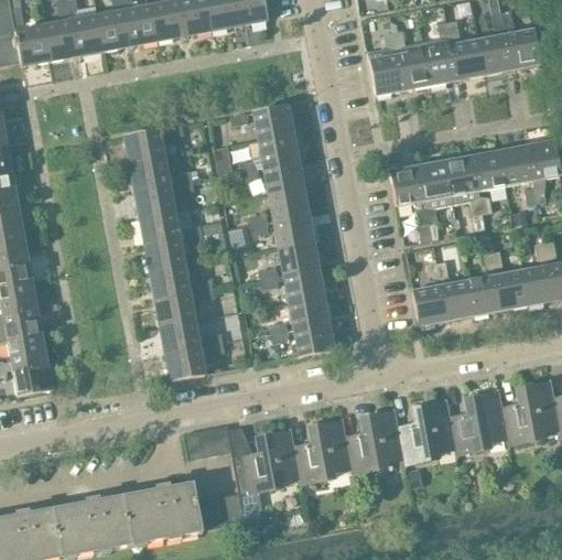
[(60,14),(69,15),(66,0),(57,0),(60,14)]
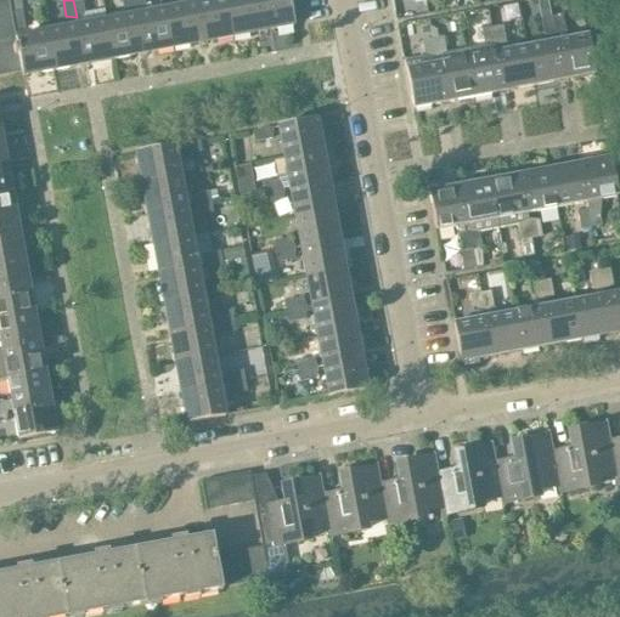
[(114,56),(107,17),(93,20),(86,11),(85,0),(73,0),(77,17),(78,22),(85,61),(114,56)]
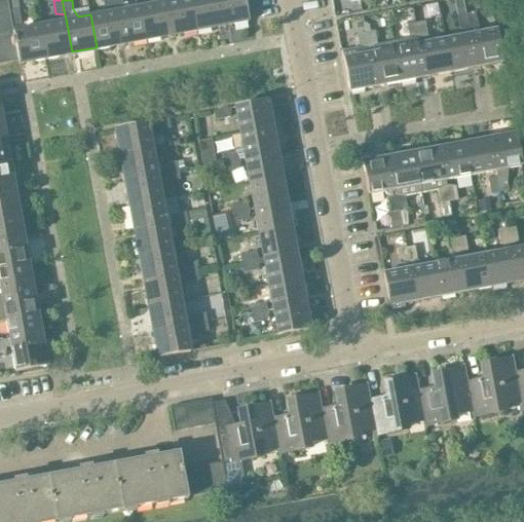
[(142,5),(128,7),(123,1),(123,0),(114,0),(115,5),(116,9),(122,42),(148,38),(142,5)]
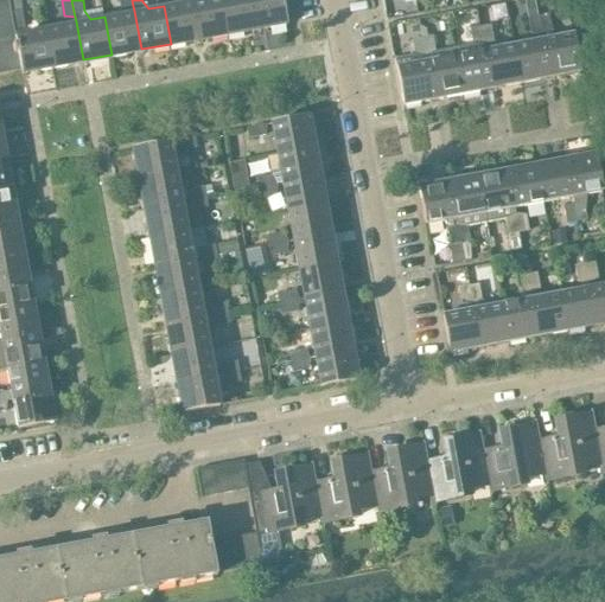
[(171,44),(199,38),(192,0),(164,6),(171,44)]
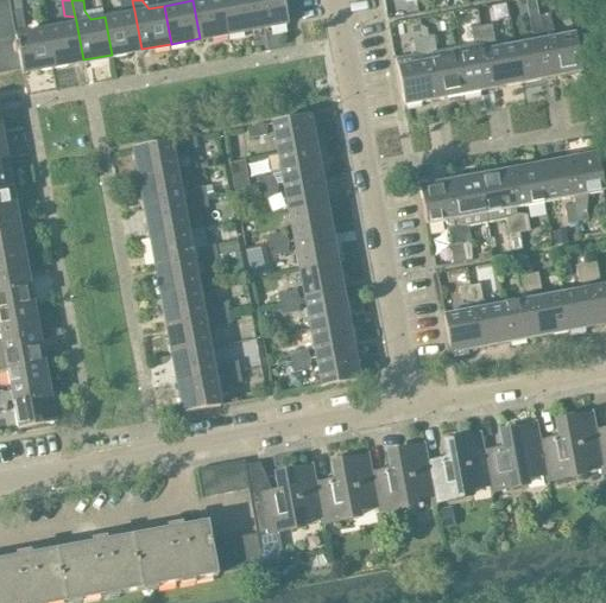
[(200,38),(229,32),(223,0),(193,0),(200,38)]
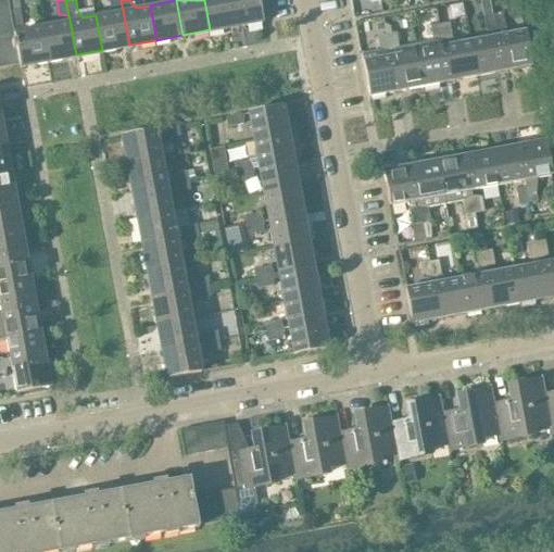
[(204,0),(210,29),(237,25),(231,0),(204,0)]
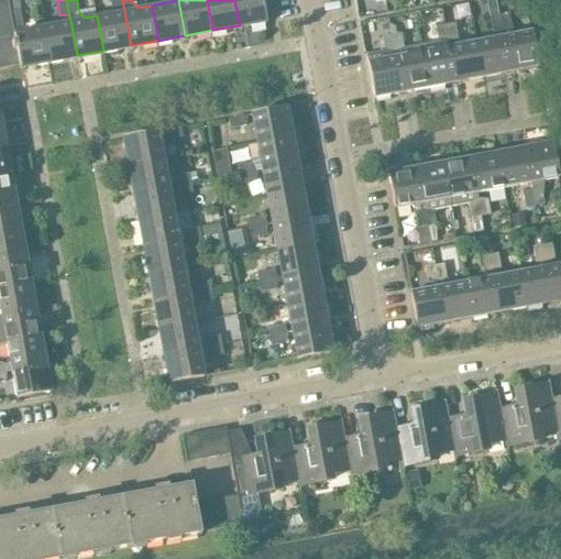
[(234,0),(240,25),(266,20),(263,0),(234,0)]
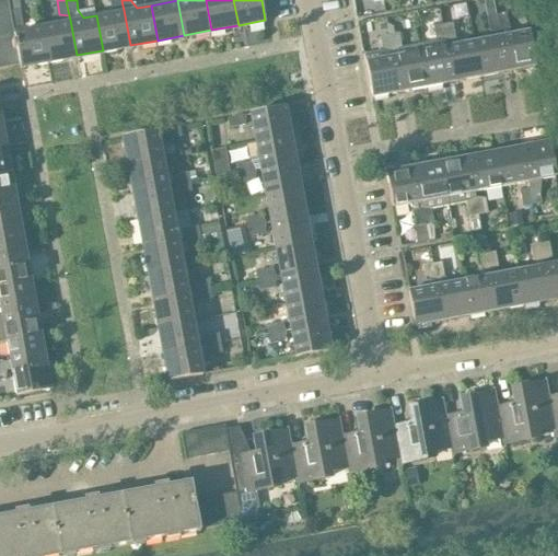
[(11,4),(0,6),(0,20),(13,18),(11,8),(11,4)]
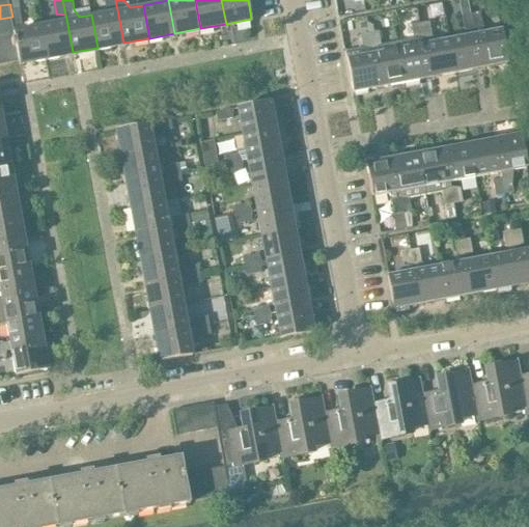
[(20,5),(10,7),(12,17),(14,25),(23,20),(20,5)]
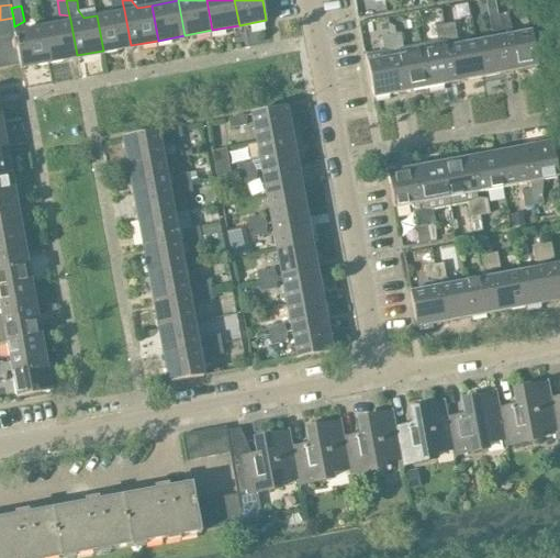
[(103,51),(131,45),(124,10),(97,15),(103,51)]
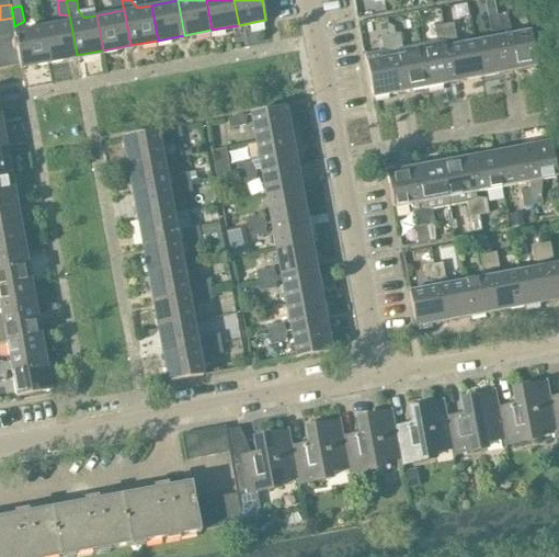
[(498,12),(501,29),(502,29),(511,24),(508,10),(498,12)]
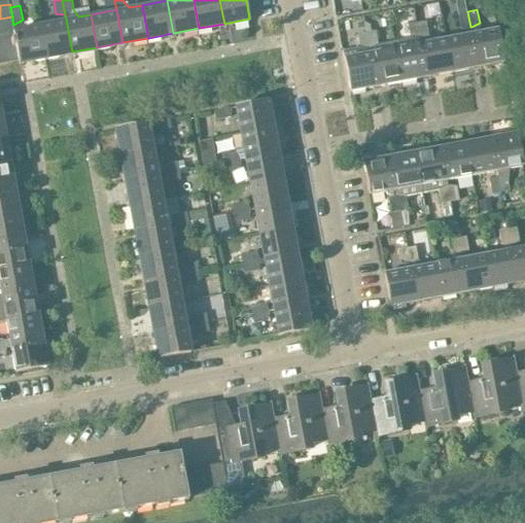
[(462,27),(470,27),(467,11),(459,12),(462,27)]
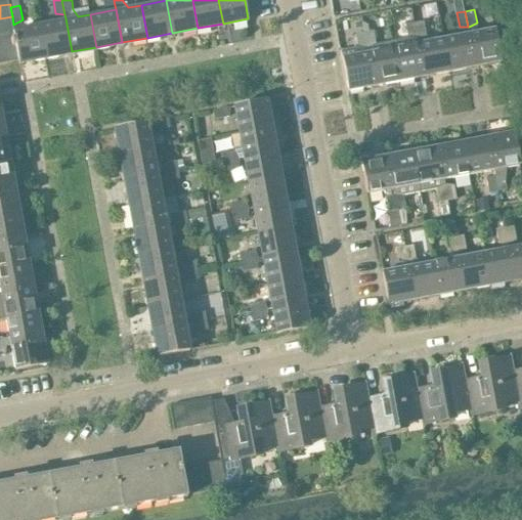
[(12,16),(0,18),(0,32),(14,30),(14,29),(13,25),(12,16)]
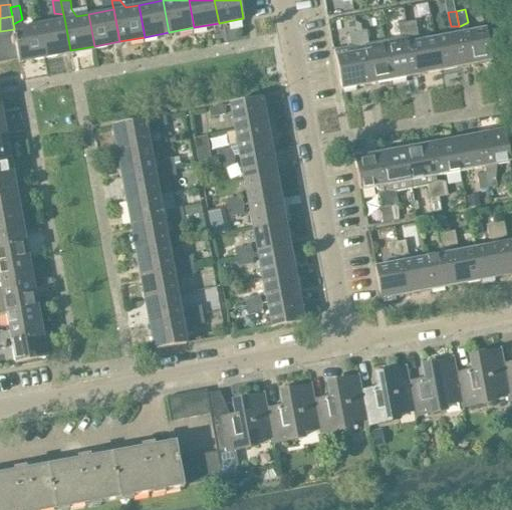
[(45,55),(70,50),(64,18),(39,23),(45,55)]
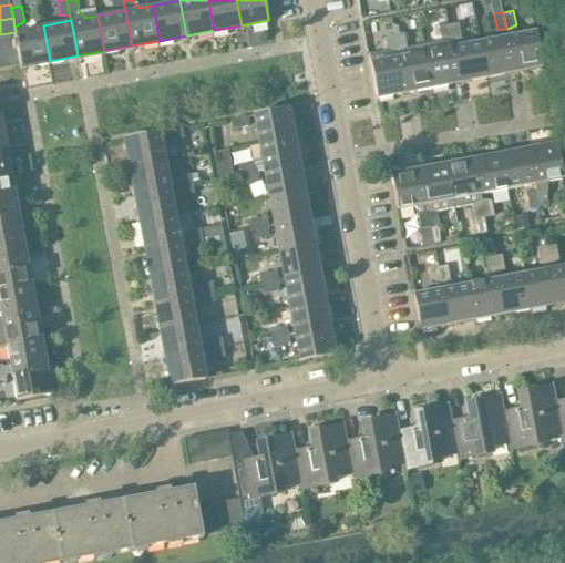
[(488,75),(481,40),(468,42),(462,34),(459,20),(450,21),(460,80),(488,75)]
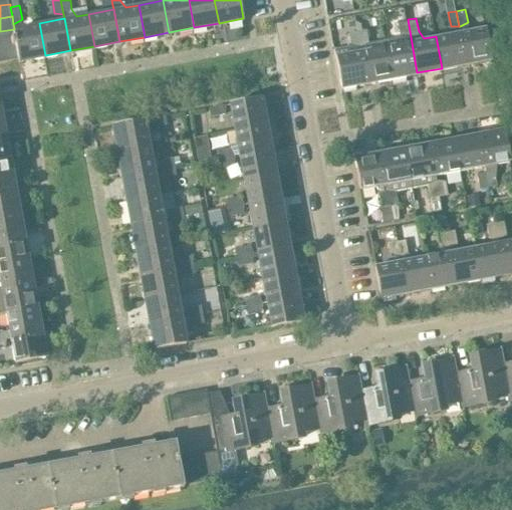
[(393,77),(417,72),(408,19),(399,21),(402,34),(386,37),(393,77)]
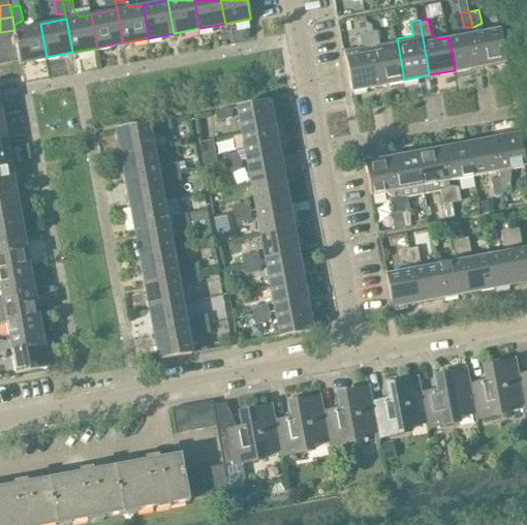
[(21,62),(47,57),(40,24),(14,29),(21,58),(21,62)]
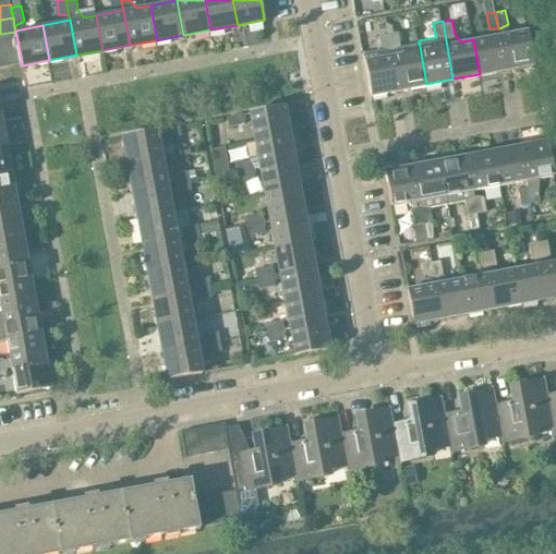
[(534,63),(530,39),(528,28),(499,34),(506,69),(534,63)]
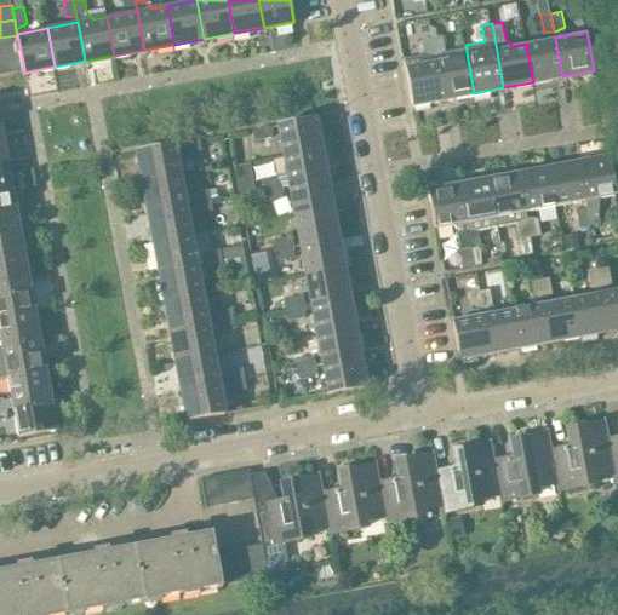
[(474,93),(465,45),(446,49),(442,33),(433,35),(436,56),(444,98),(474,93)]
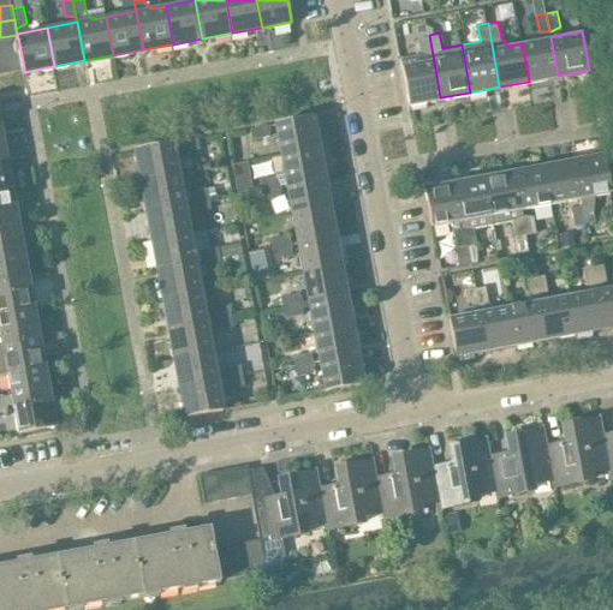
[(17,35),(0,37),(0,71),(24,67),(17,35)]
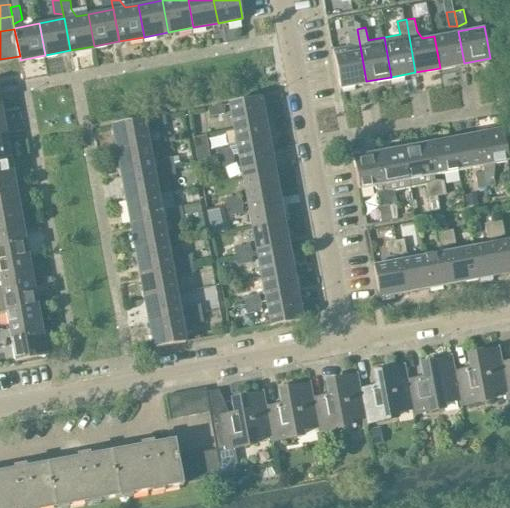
[(341,86),(366,81),(360,46),(357,29),(348,30),(351,43),(334,46),(335,54),(341,86)]
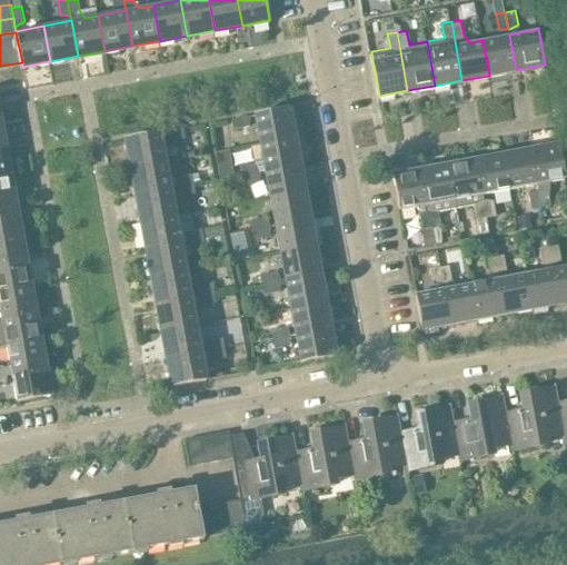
[(489,76),(516,70),(509,35),(483,40),(489,76)]
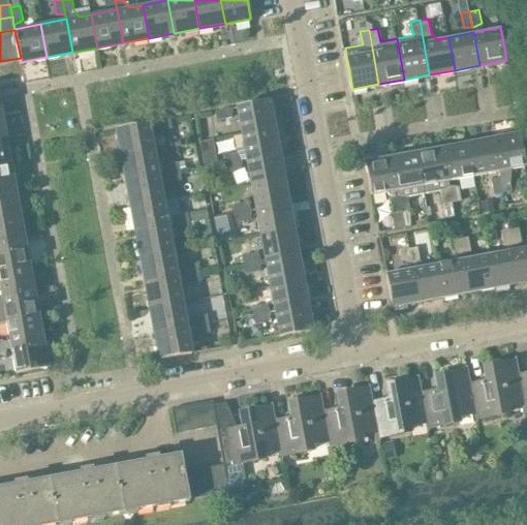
[(242,130),(275,124),(271,98),(238,104),(242,130)]
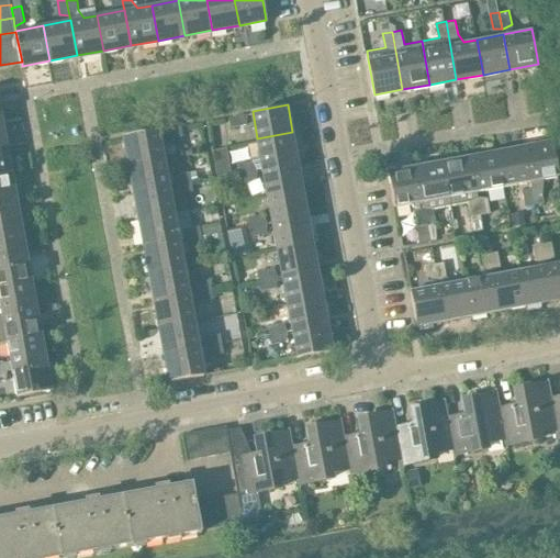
[(232,124),(246,122),(247,112),(230,115),(232,124)]
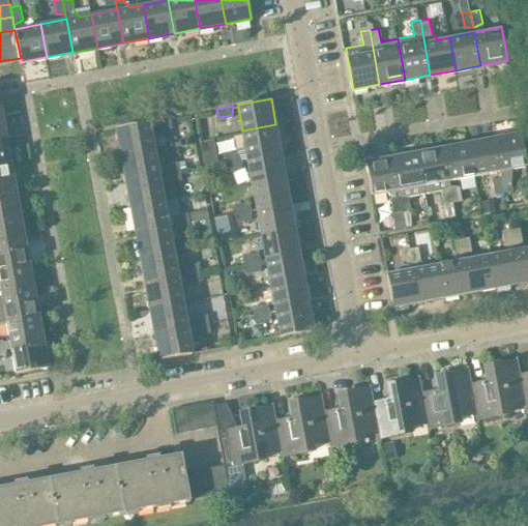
[(158,128),(173,125),(171,117),(154,120),(158,128)]
